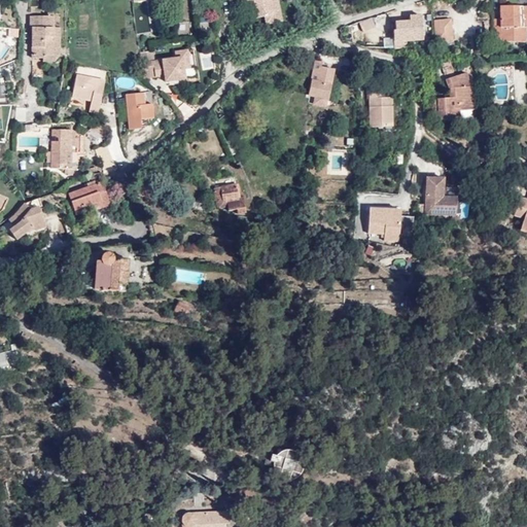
[(501,21),(492,21),(493,43),(514,43),(514,39),(526,39),(526,28),(524,28),(523,7),(500,7),(501,21)]
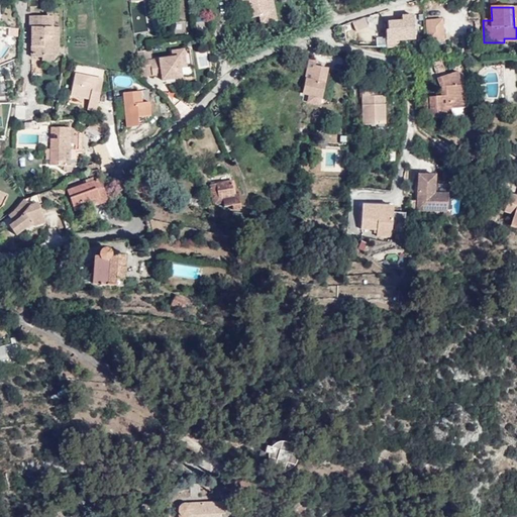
[(275,12),(271,13),(260,15),(262,24),(276,21),(275,12)]
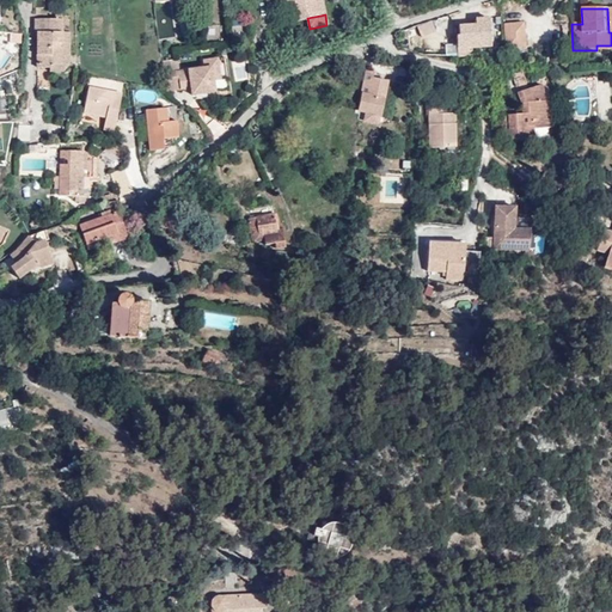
[(61,47),(61,32),(62,19),(36,18),(36,32),(37,34),(37,67),(49,67),(50,67),(50,65),(62,65),(63,47),(61,47)]
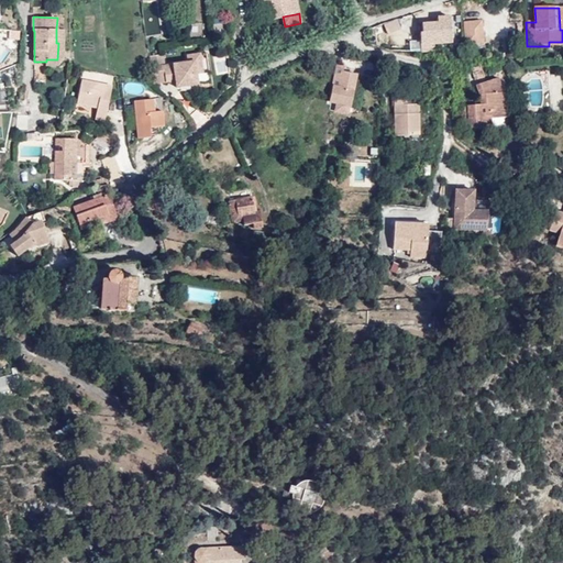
[(433,45),(452,44),(451,22),(450,18),(438,18),(438,23),(422,24),(423,33),(420,33),(421,44),(433,44),(433,45)]
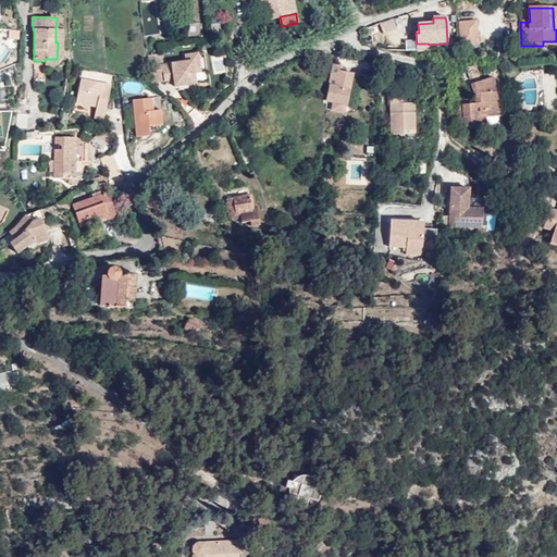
[(395,27),(393,21),(382,25),(384,32),(395,27)]
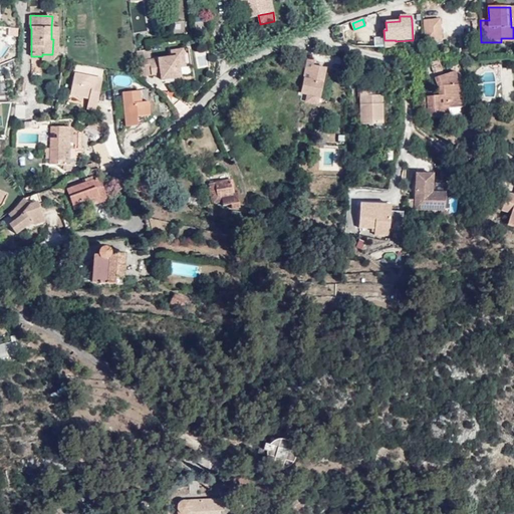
[(442,39),(441,19),(426,19),(427,39),(442,39)]
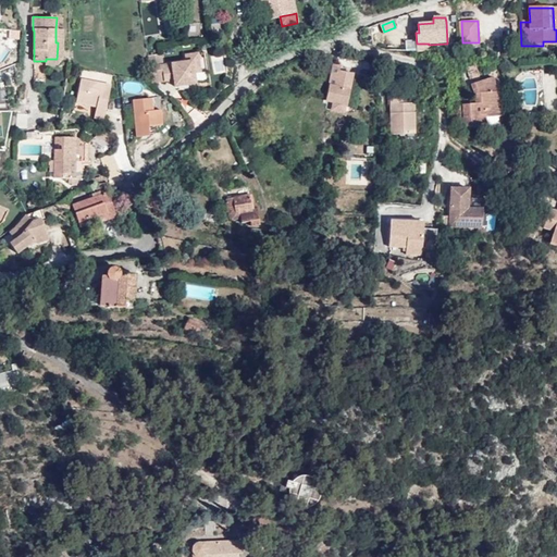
[(190,27),(192,37),(202,36),(201,27),(190,27)]
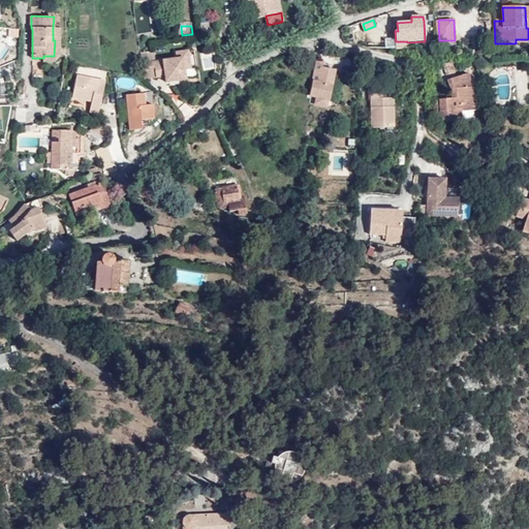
[(60,28),(53,28),(53,40),(55,40),(54,56),(43,56),(43,58),(42,58),(42,62),(53,62),(59,56),(60,28)]
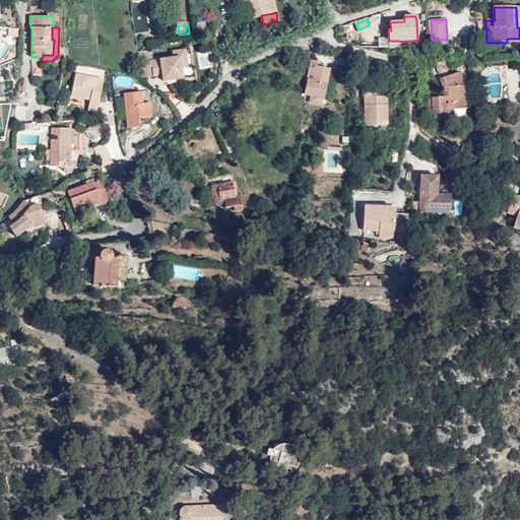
[(139,61),(141,75),(158,74),(159,71),(163,74),(163,77),(164,79),(178,77),(177,68),(182,67),(187,67),(185,49),(174,51),(174,57),(139,61)]
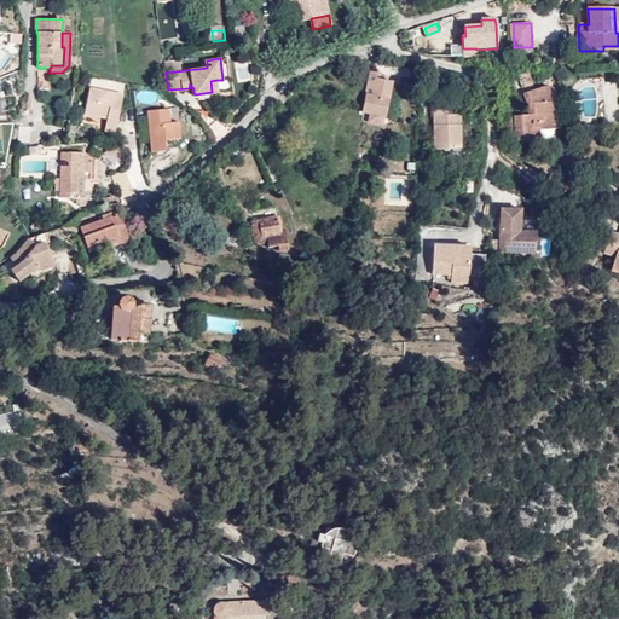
[(369,71),(362,113),(382,117),(383,117),(392,82),(376,79),(377,73),(369,71)]
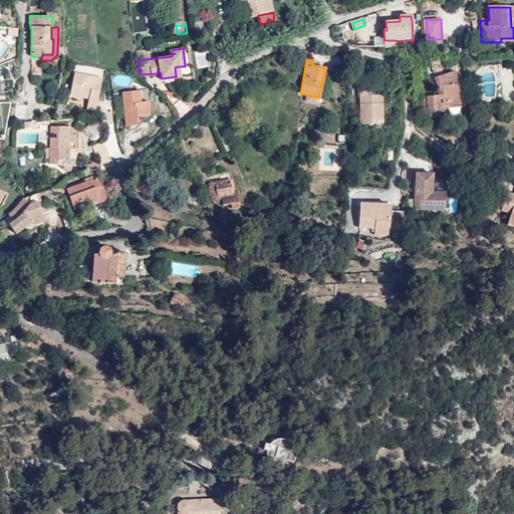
[(312,65),(325,68),(326,62),(313,59),(313,60),(312,65)]
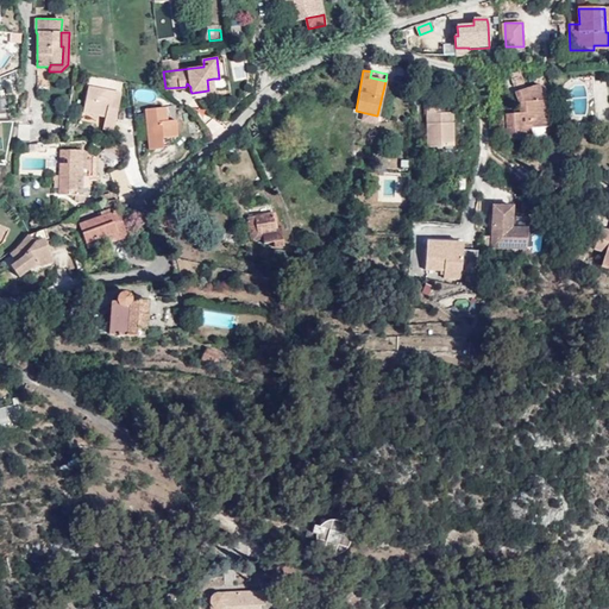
[(532,126),(547,125),(548,125),(547,99),(545,99),(539,85),(518,92),(521,102),(521,106),(526,106),(526,112),(521,112),(504,113),(504,117),(502,117),(504,139),(532,137),(532,126)]
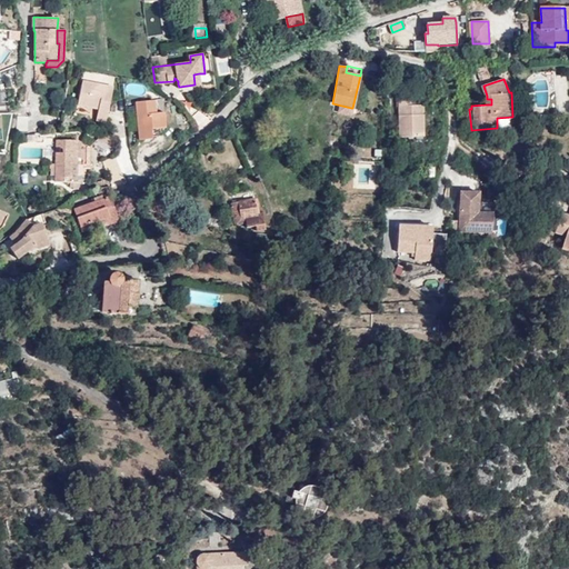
[(112,87),(82,80),(78,105),(98,108),(96,120),(106,121),(112,87)]
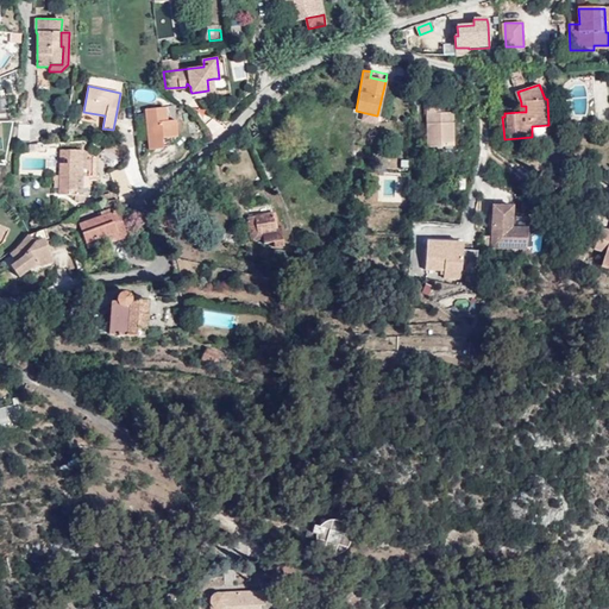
[(426,148),(452,146),(451,114),(438,114),(438,105),(425,105),(426,148)]
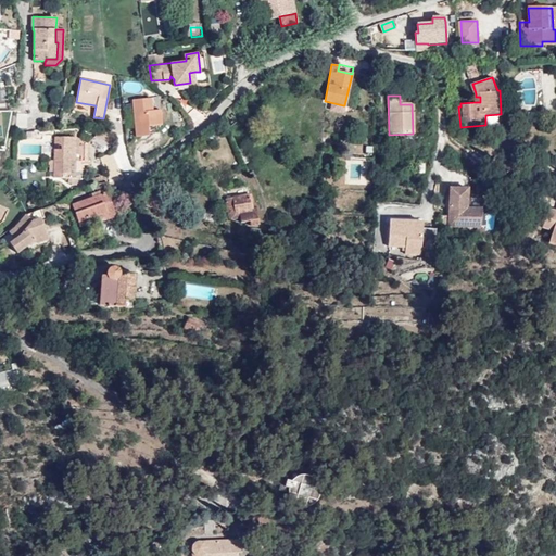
[(148,125),(155,125),(161,124),(159,109),(152,110),(150,97),(133,99),(136,136),(148,135),(148,133),(148,125)]
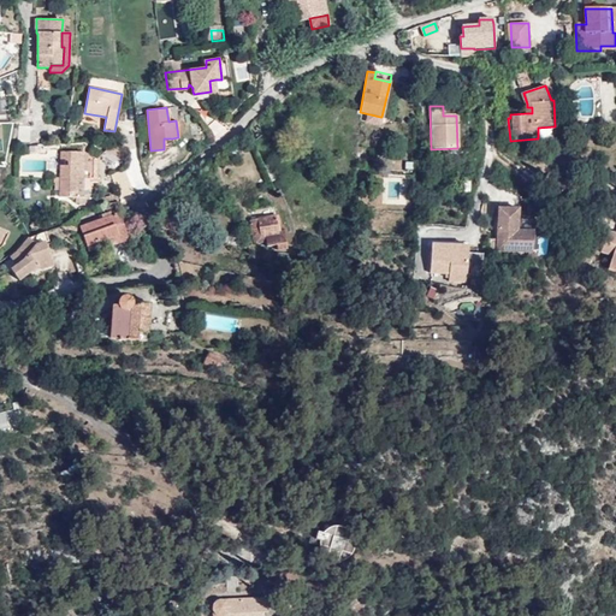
[(28,108),(21,108),(21,112),(19,123),(18,141),(29,141),(30,125),(28,125),(28,108)]
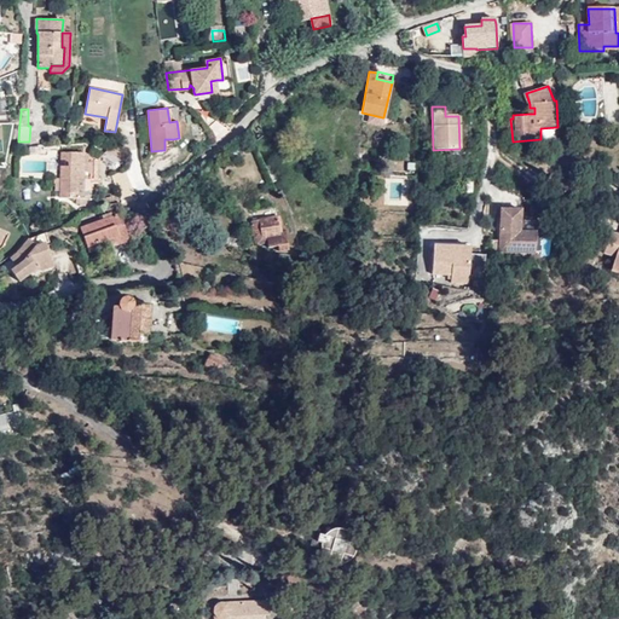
[(362,113),(359,113),(359,114),(363,115),(362,121),(381,125),(382,117),(362,113)]
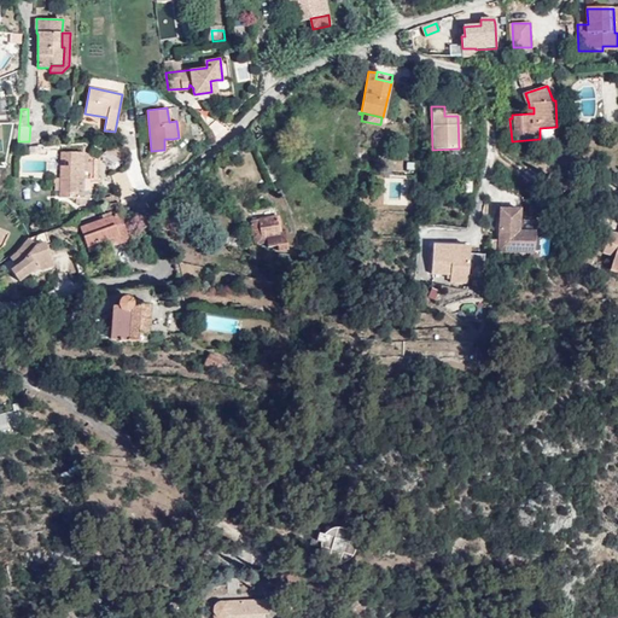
[(555,138),(555,127),(540,128),(540,139),(555,138)]
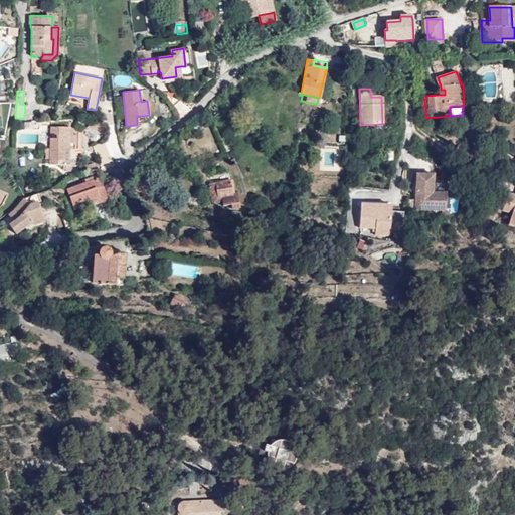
[(71,171),(71,165),(68,165),(68,158),(75,157),(75,152),(74,152),(74,149),(81,149),(81,134),(70,128),(51,127),(50,164),(66,165),(66,171),(71,171)]
